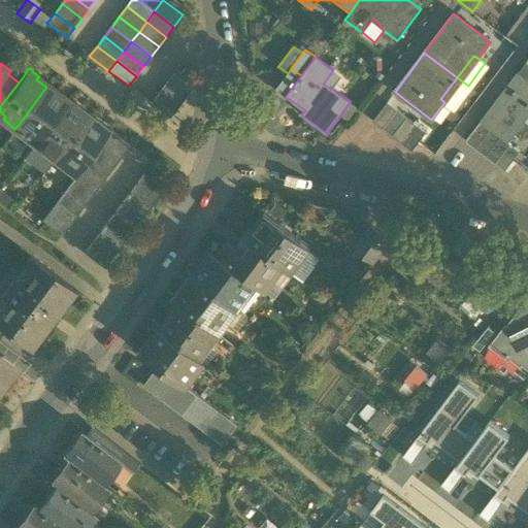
[(301,75),(291,68),(288,73),(277,86),(274,91),(285,99),(286,97),(286,96),(301,75)]
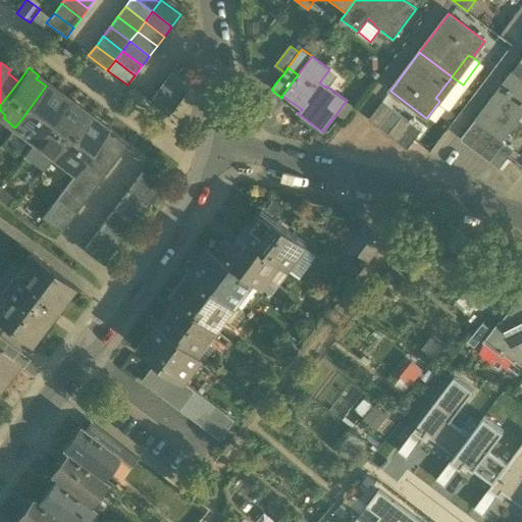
[(18,82),(21,77),(10,69),(7,72),(18,82)]
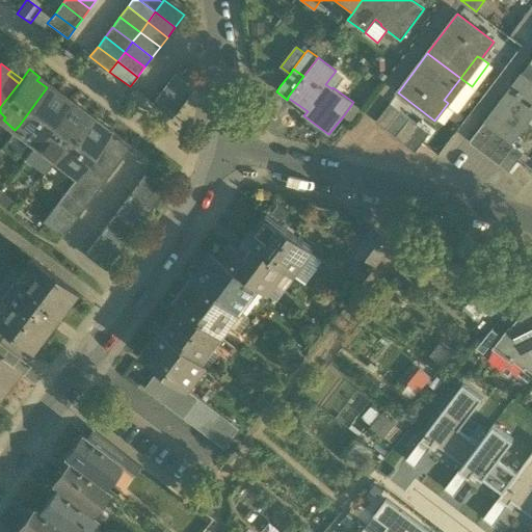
[(531,79),(524,74),(523,73),(511,86),(513,88),(505,99),(503,98),(484,123),(495,130),(505,137),(510,141),(527,121),(529,117),(525,114),(530,107),(531,108),(531,79)]
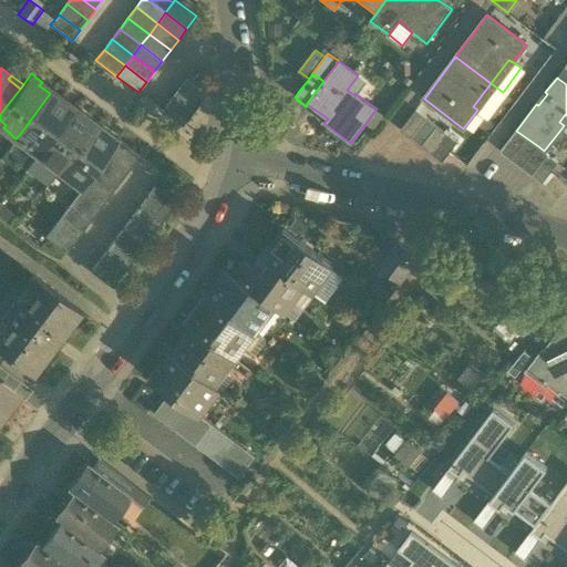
[(181,89),(202,104),(208,95),(187,80),(181,89)]
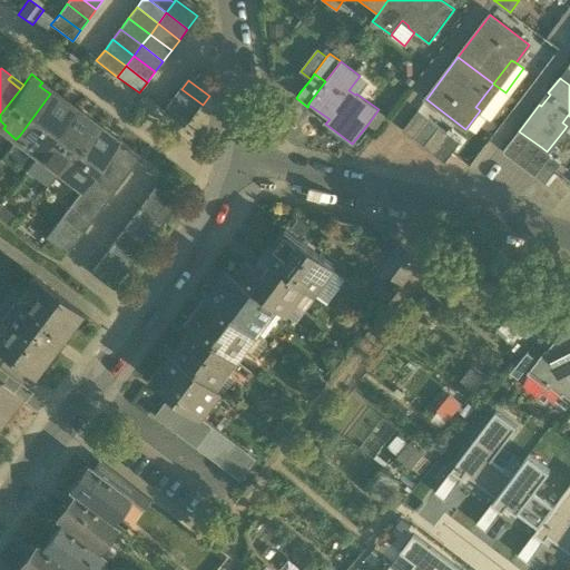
[(50,94),(53,90),(42,82),(39,86),(50,94)]
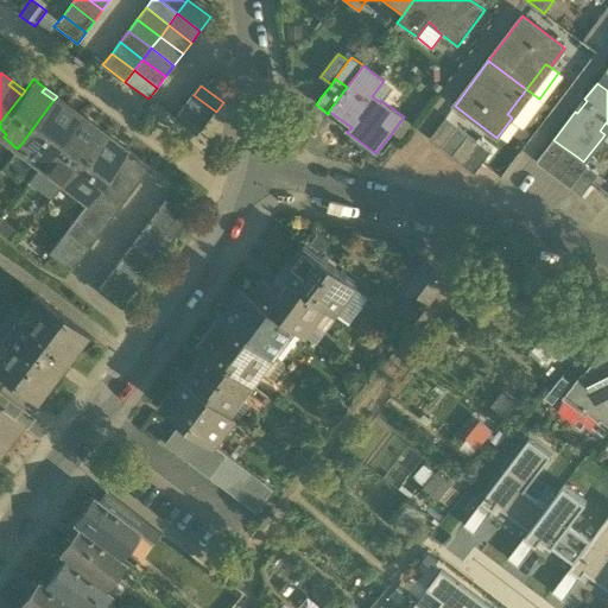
[(539,99),(526,89),(507,114),(512,118),(519,124),(539,99)]
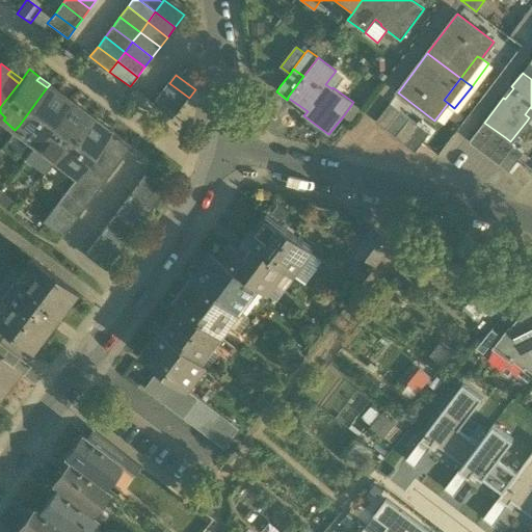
[(181,109),(189,98),(169,83),(161,94),(181,109)]
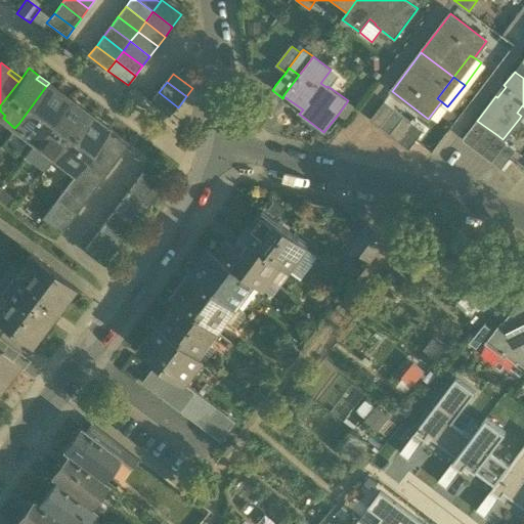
[(34,143),(38,139),(66,101),(55,94),(58,90),(49,83),(46,86),(18,124),(26,129),(22,134),(34,143)]
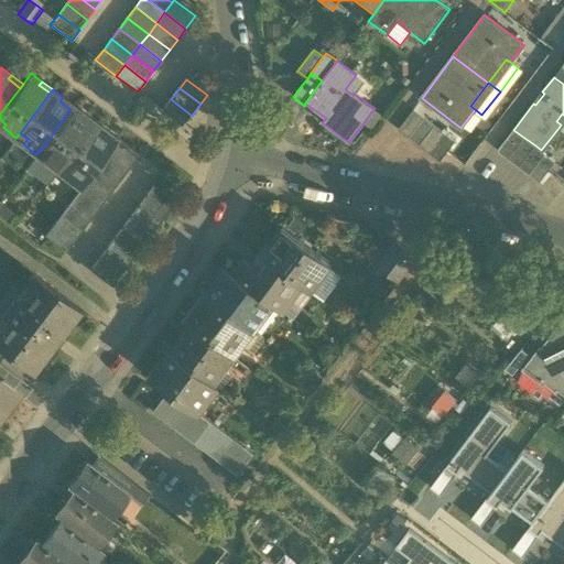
[(542,91),(533,104),(535,105),(544,94),(542,91)]
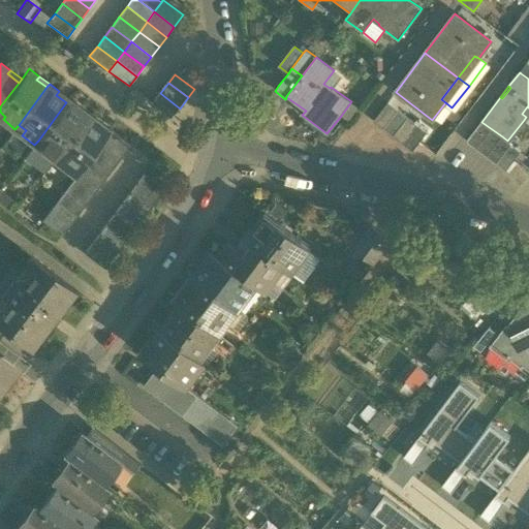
[(66,102),(69,99),(59,91),(56,95),(66,102)]
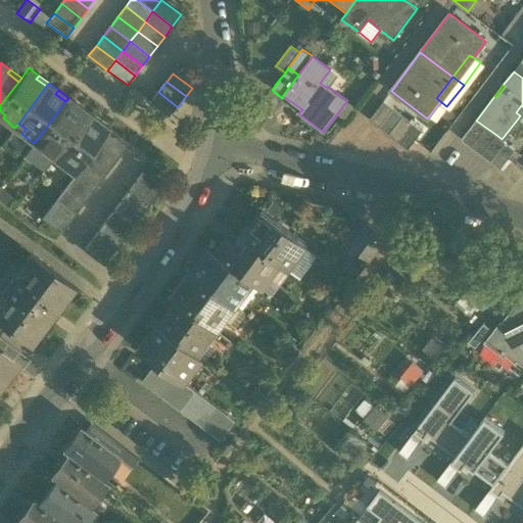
[(170,117),(178,107),(158,92),(150,103),(170,117)]
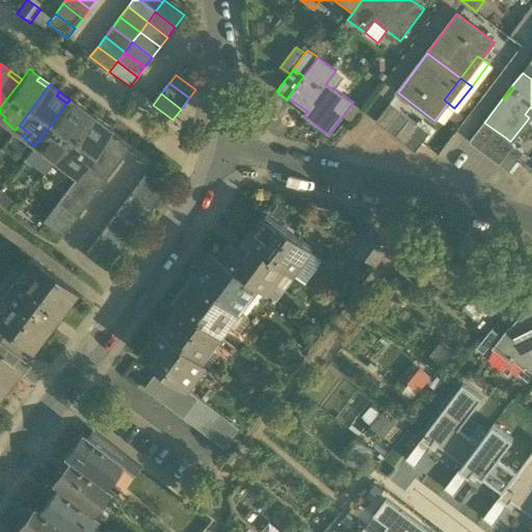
[(55,161),(59,156),(87,118),(77,111),(80,107),(70,100),(67,103),(38,141),(46,147),(43,151),(55,161)]
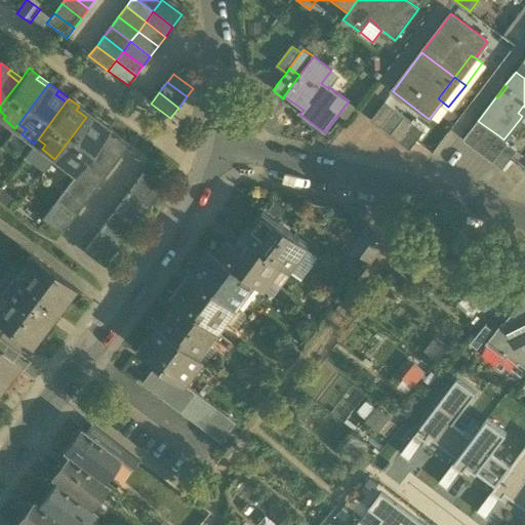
[(358,108),(349,101),(338,115),(348,121),(358,108)]
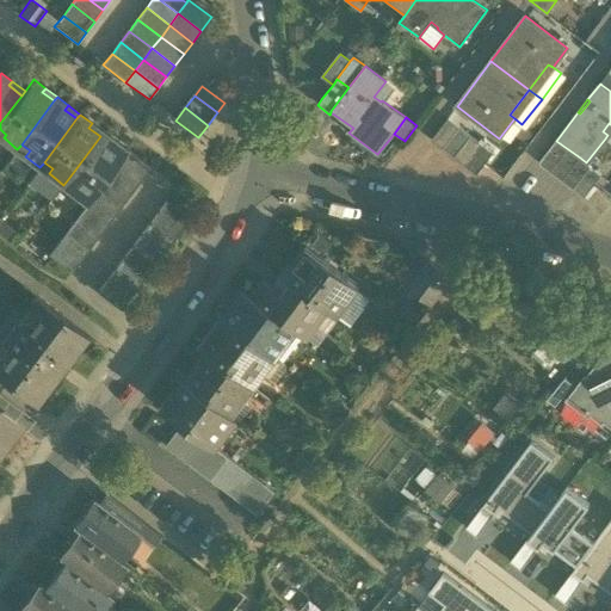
[(431,141),(442,149),(460,127),(448,118),(431,141)]
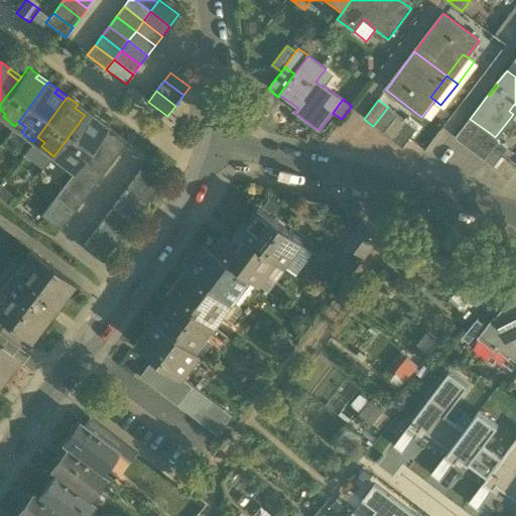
[(85,115),(87,112),(78,104),(75,108),(85,115)]
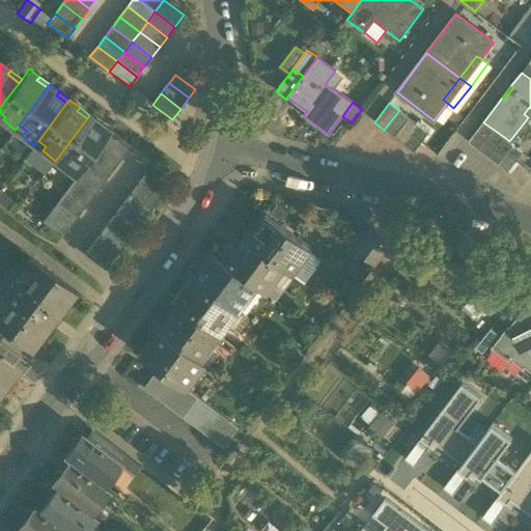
[(384,130),(394,137),(409,117),(399,110),(384,130)]
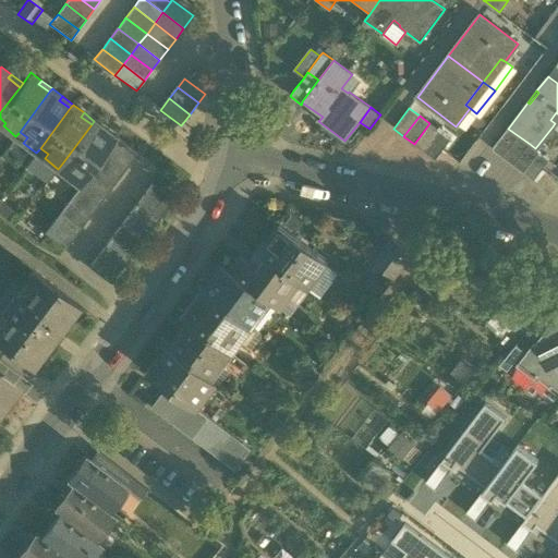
[(94,121),(92,124),(62,164),(70,169),(67,173),(81,184),(84,180),(92,170),(99,159),(108,149),(113,141),(101,132),(105,129),(94,121)]
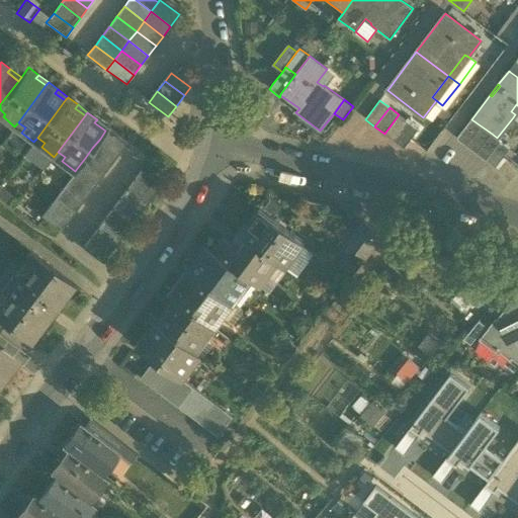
[(384,134),(395,142),(409,121),(399,114),(384,134)]
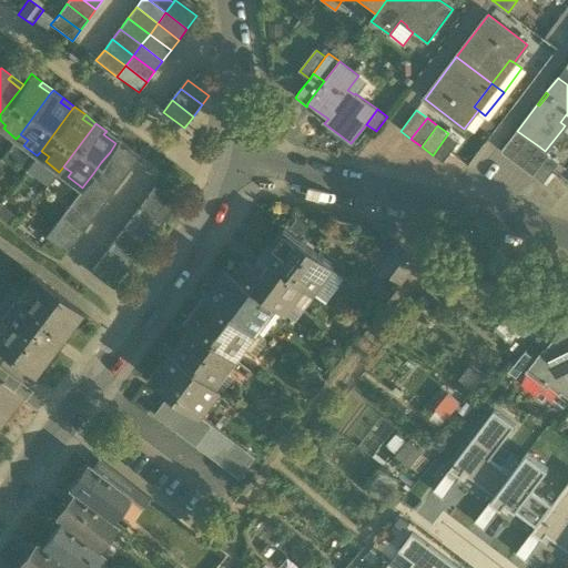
[(115,143),(119,140),(107,131),(103,134),(115,143)]
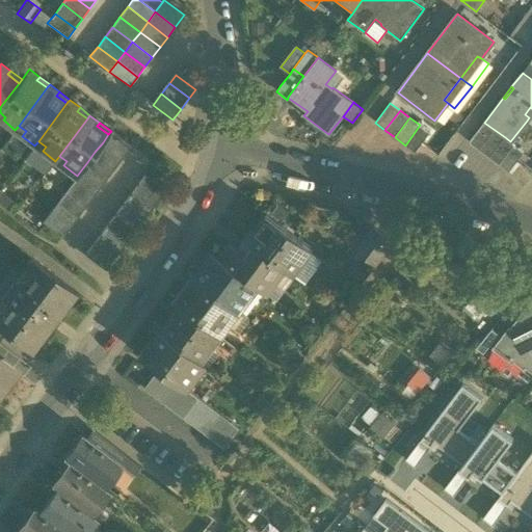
[(470,142),(479,150),(495,130),(484,123),(470,142)]
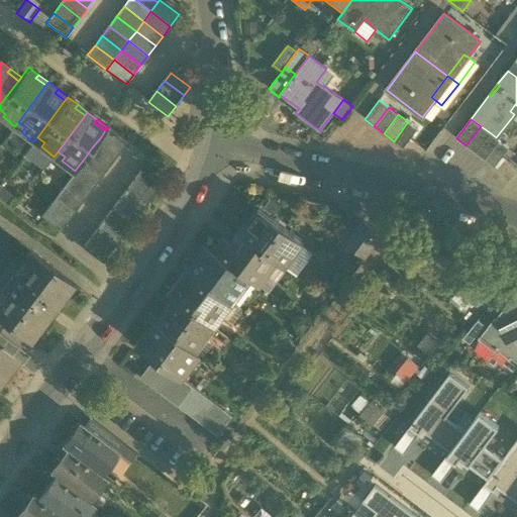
[(418,129),(408,121),(394,141),(403,148),(418,129)]
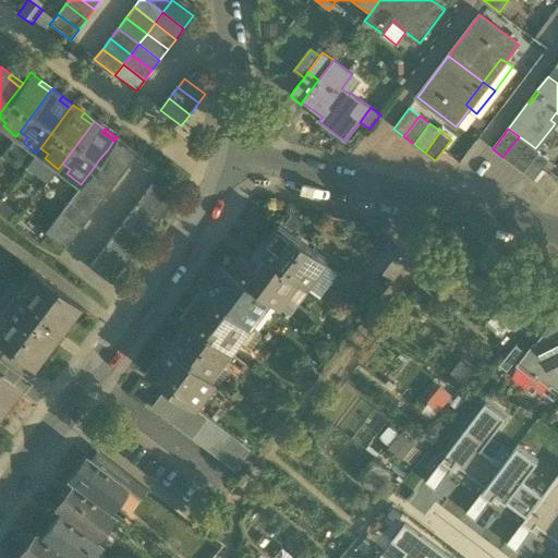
[(20,132),(15,136),(23,143),(27,137),(20,132)]
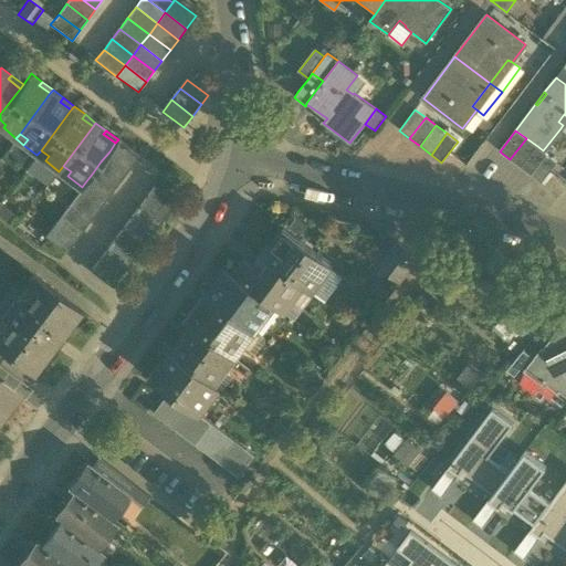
[(537,146),(526,138),(510,159),(521,167),(537,146)]
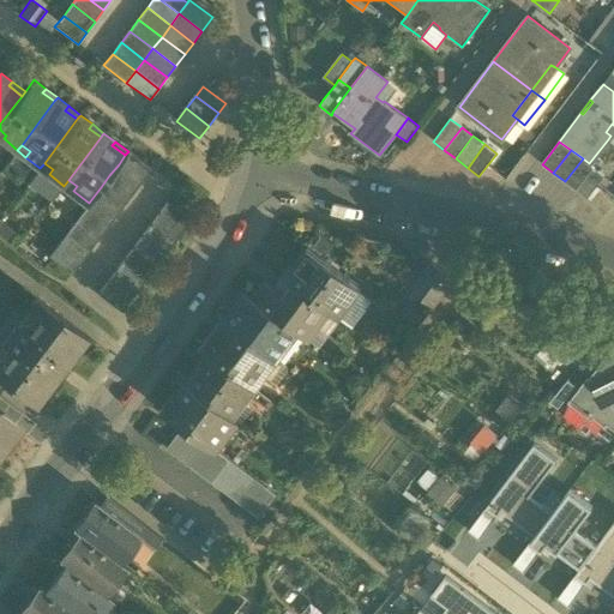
[(125,155),(119,164),(142,181),(151,168),(128,151),(125,155)]
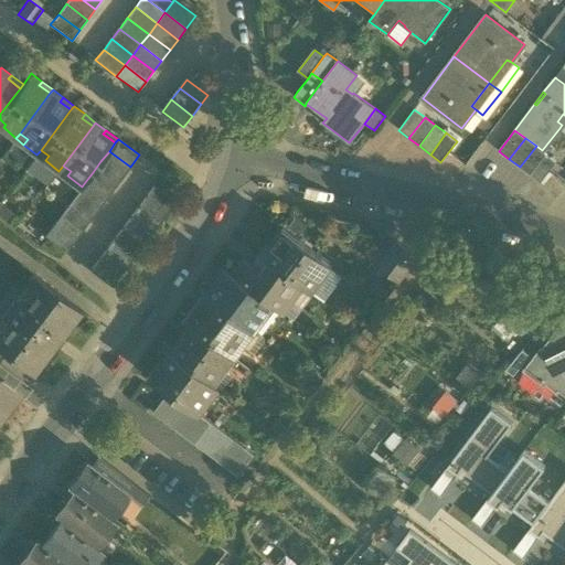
[(542,150),(536,146),(520,167),(531,174),(546,153),(542,150)]
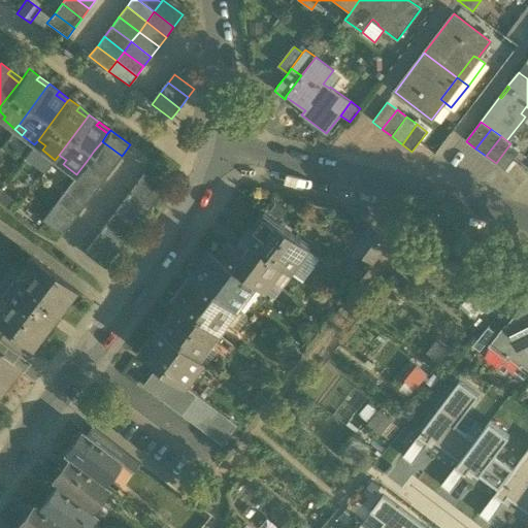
[(38,140),(34,144),(42,150),(45,145),(38,140)]
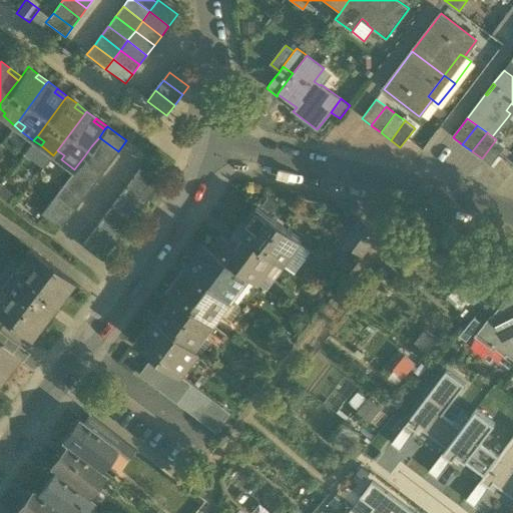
[(99,137),(91,146),(110,161),(118,151),(99,137)]
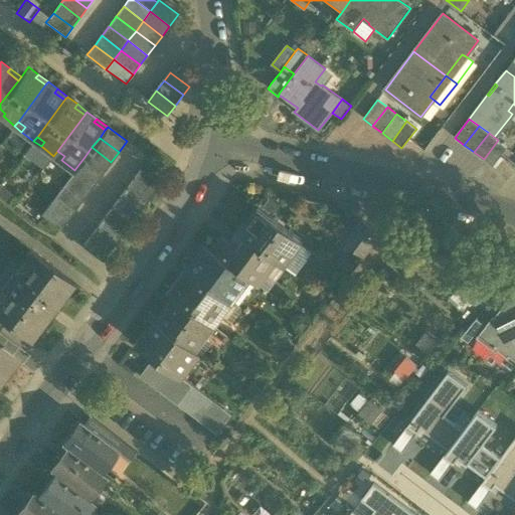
[(508,147),(498,140),(484,159),(493,167),(508,147)]
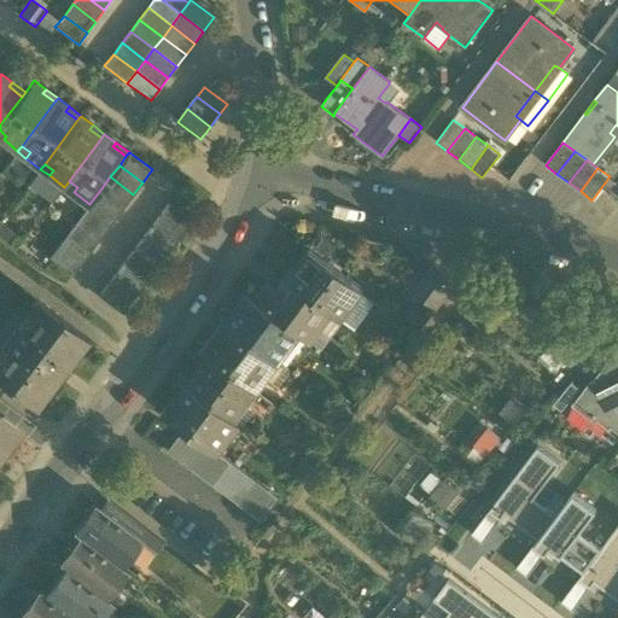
[(51,204),(64,187),(50,175),(40,169),(28,186),(51,204)]
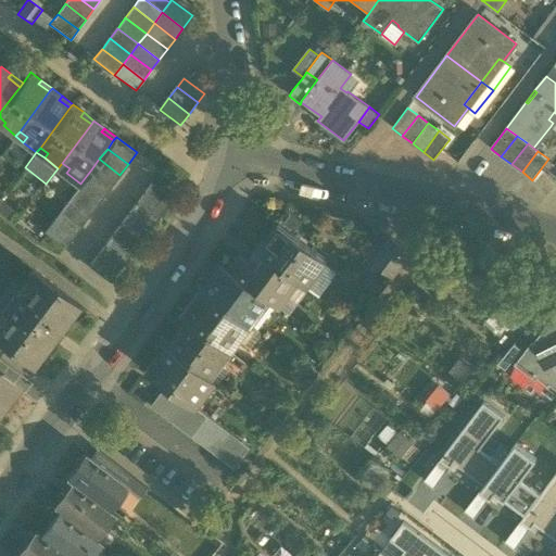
[(99,159),(91,169),(112,185),(119,175),(99,159)]
